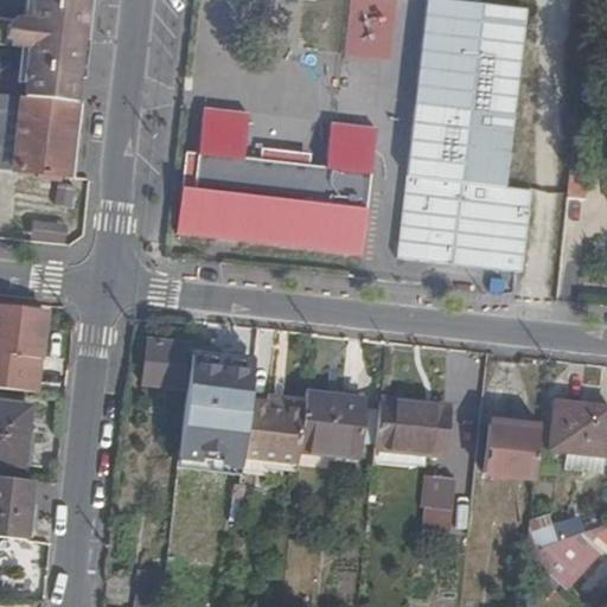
[(78,82),(88,0),(39,0),(37,24),(0,19),(0,46),(10,48),(12,43),(17,49),(33,50),(31,76),(78,82)]
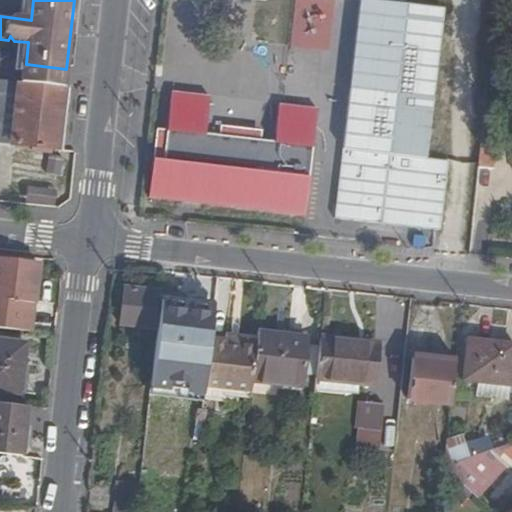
[(448,159),(427,156),(443,5),(398,0),(356,0),(334,219),(440,230),(448,159)]
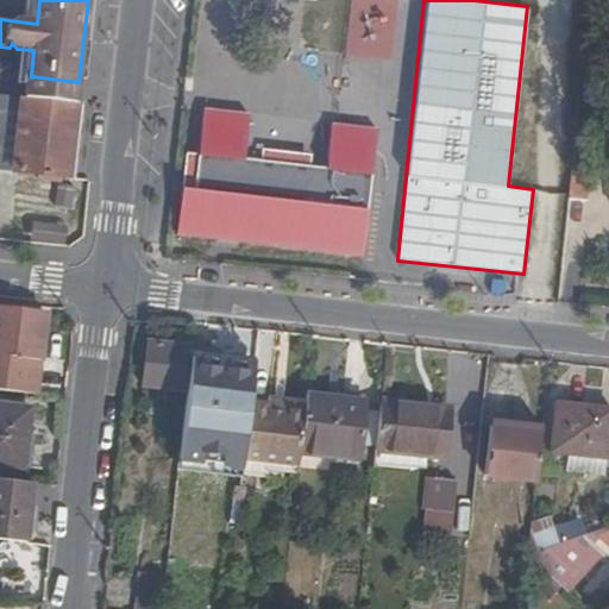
[(77,107),(79,82),(31,76),(27,101),(77,107)]
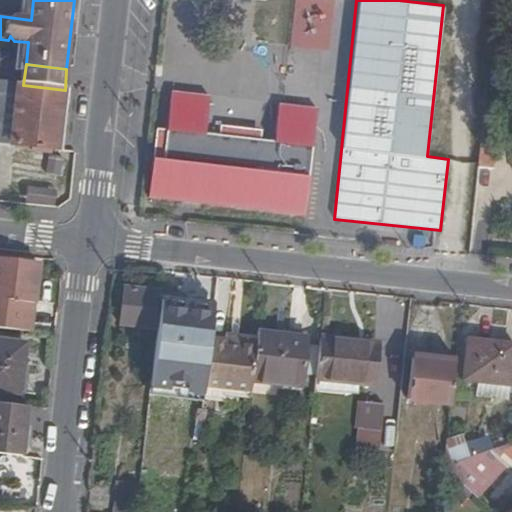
[(0,91),(0,141),(14,143),(21,85),(1,82),(0,91)]
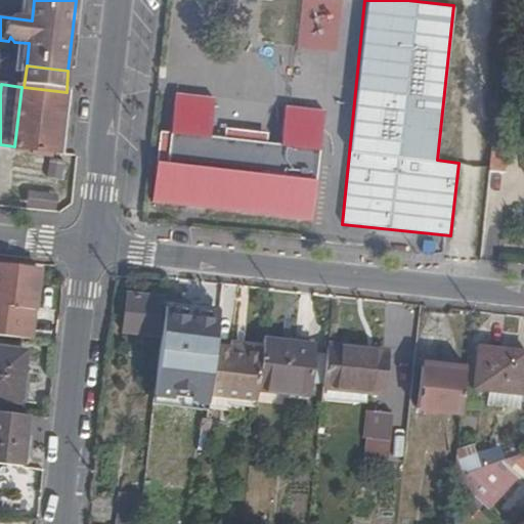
[(58,153),(67,92),(24,87),(22,87),(14,146),(58,153)]
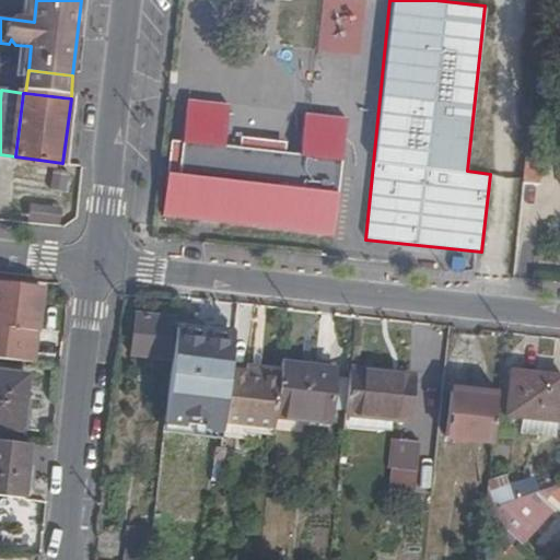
[(184,142),(172,140),(163,216),(335,235),(348,117),(304,113),(300,153),(225,144),(230,104),(189,100),(184,142)]
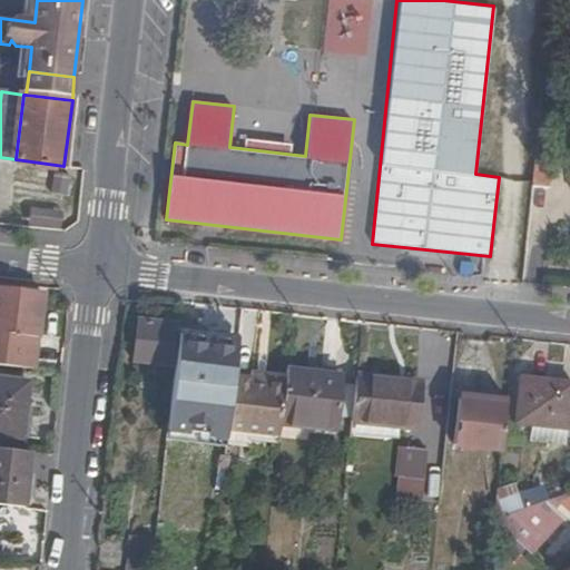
[(536,157),(532,188),(548,189),(551,165),(542,164),(542,157),(536,157)]
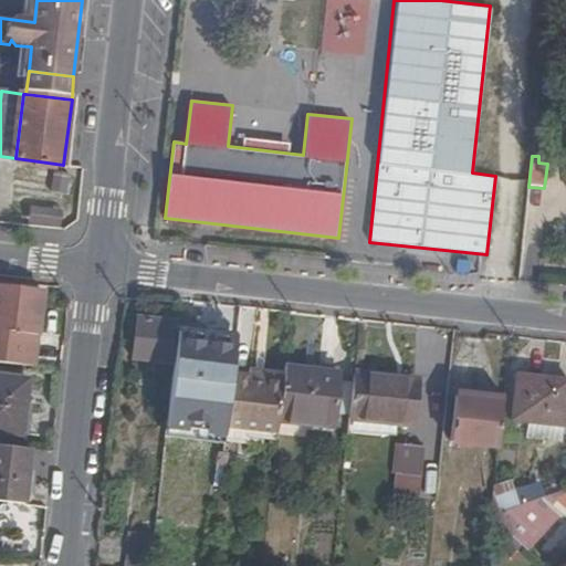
[(62,212),(31,208),(30,224),(60,230),(62,212)]
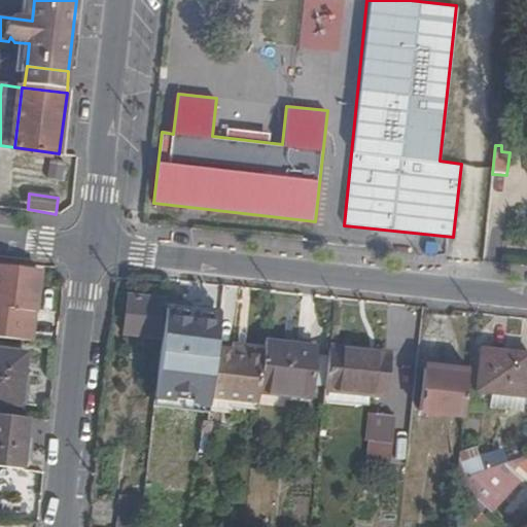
[(0,338),(31,341),(38,272),(0,268),(0,338)]
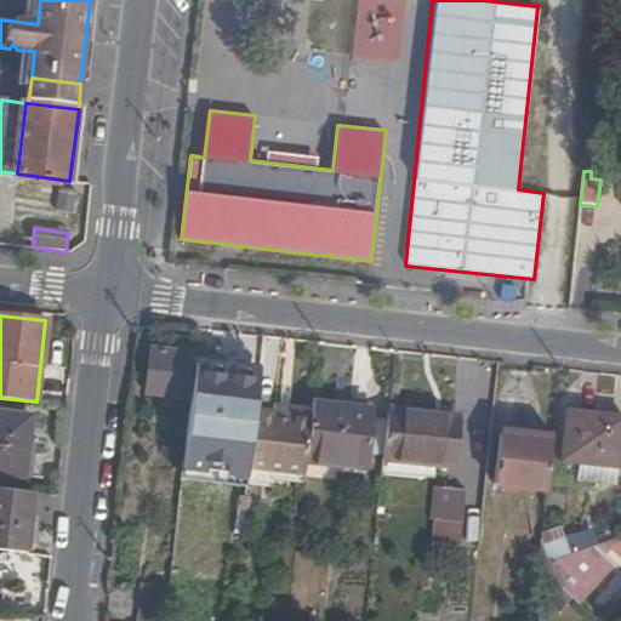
[(192,399),(197,358),(151,353),(146,396),(192,399)]
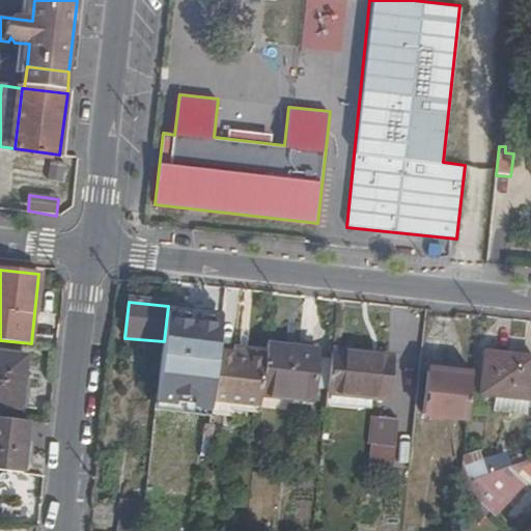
[(219,355),(223,313),(174,307),(171,348),(197,352),(196,367),(217,369),(219,355)]
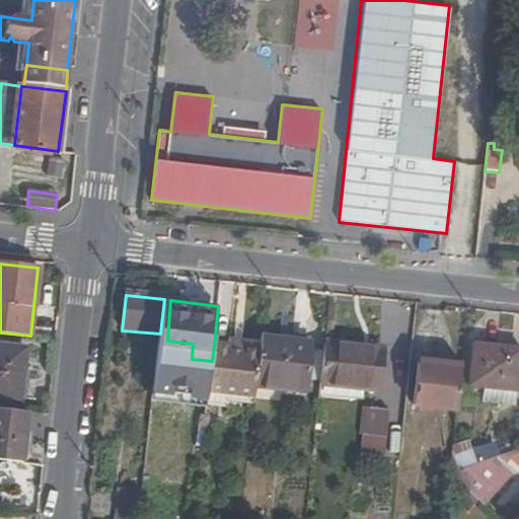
[(311,345),(262,339),(262,345),(256,387),(306,393),(311,345)]
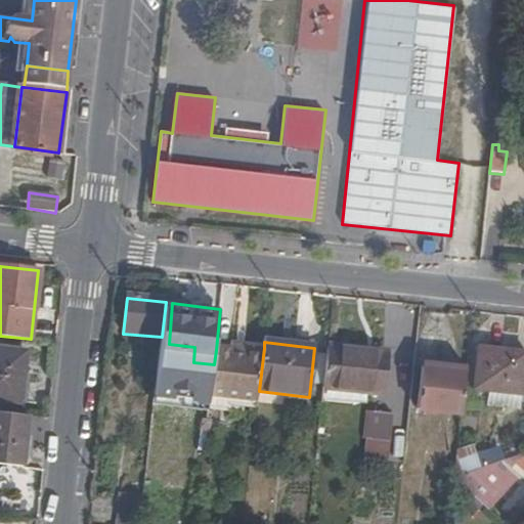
[(230,351),(216,350),(214,364),(209,404),(231,407),(232,401),(258,404),(259,391),(264,348),(243,346),(243,353),(230,351)]
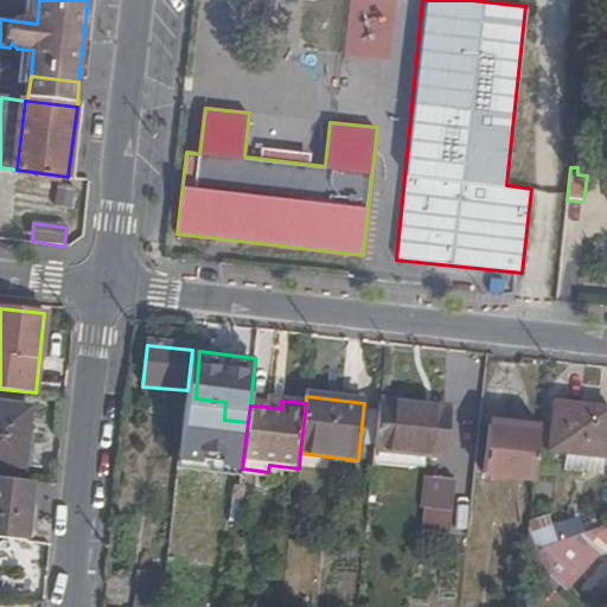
[(449,411),(381,403),(375,449),(443,458),(449,411)]
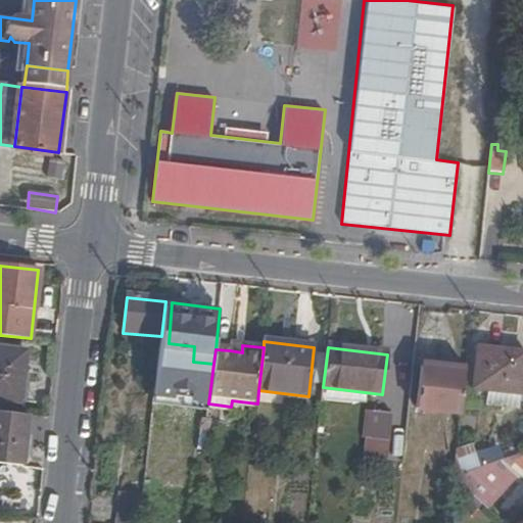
[(28,351),(0,348),(0,399),(22,402),(28,351)]
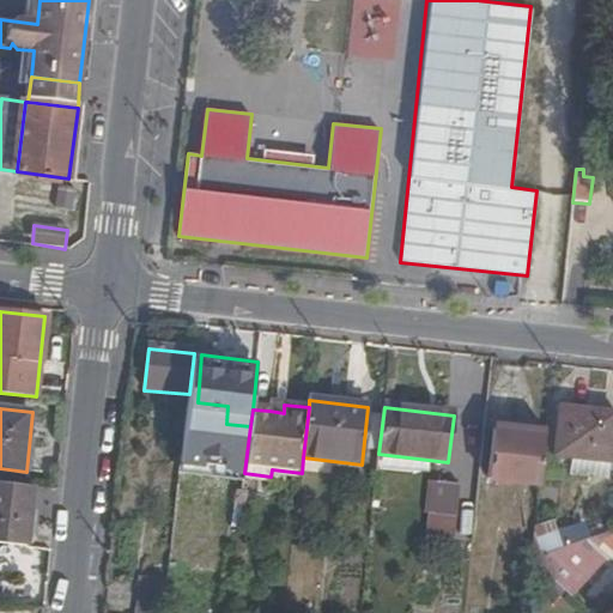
[(612,439),(612,416),(562,411),(557,456),(574,457),(611,461),(612,439)]
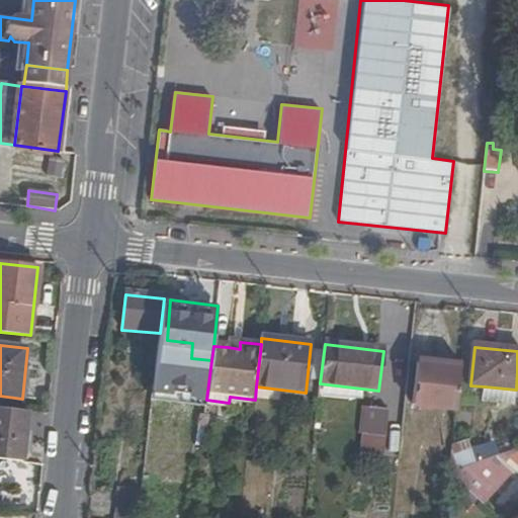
[(456,409),(460,368),(418,363),(412,405),(456,409)]
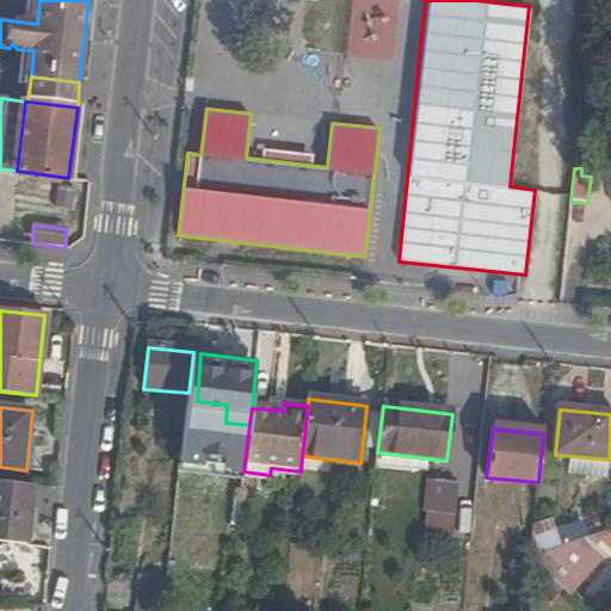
[(203,486),(238,489),(242,434),(209,430),(203,486)]
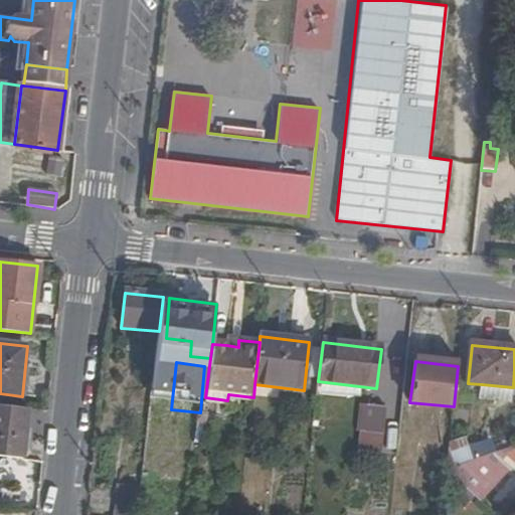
[(512,401),(513,387),(482,384),(480,398),(512,401)]
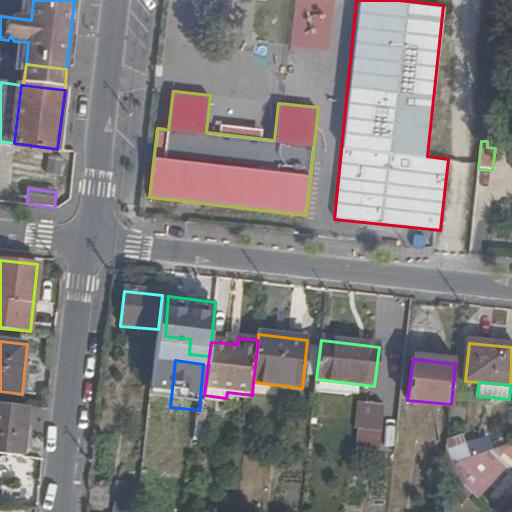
[(382,424),(385,405),(366,402),(364,422),(382,424)]
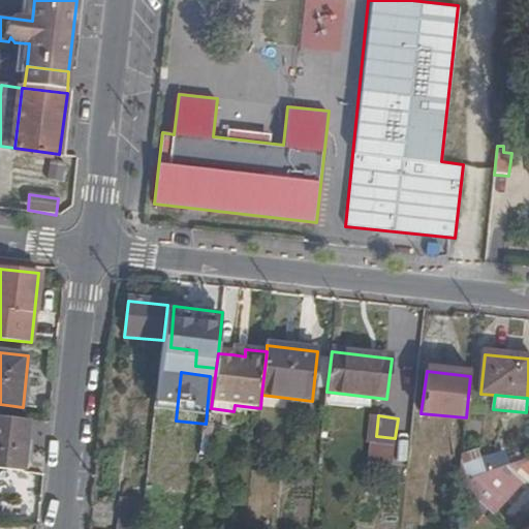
[(0,469),(23,472),(29,422),(0,418),(0,469)]
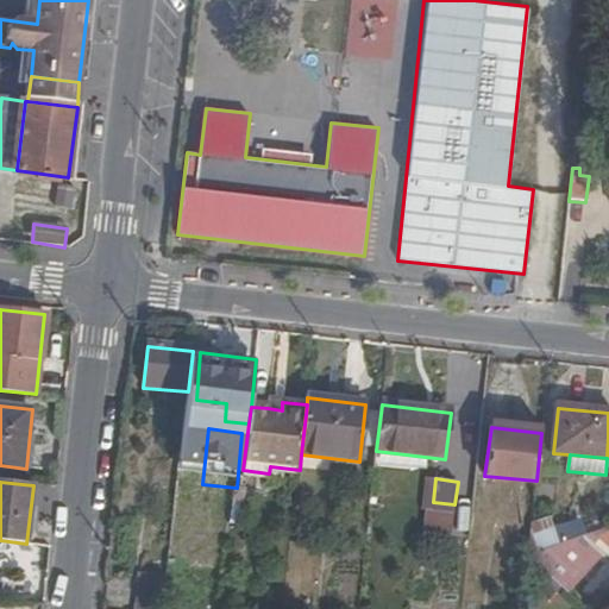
[(237,488),(234,503),(244,506),(246,489),(237,488)]
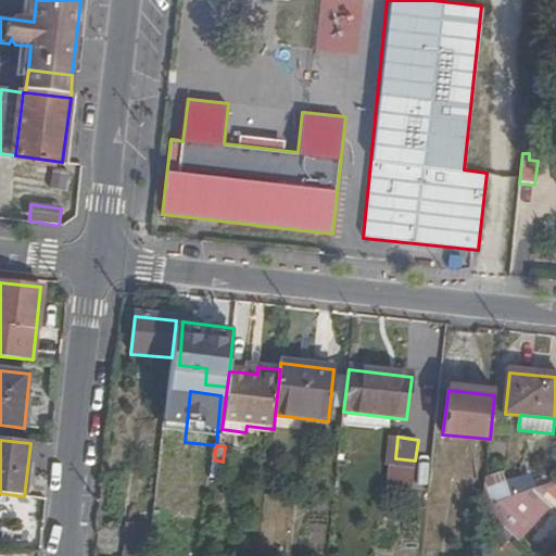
[(484,510),(513,498),(503,475),(484,480),(481,510),(484,510)]
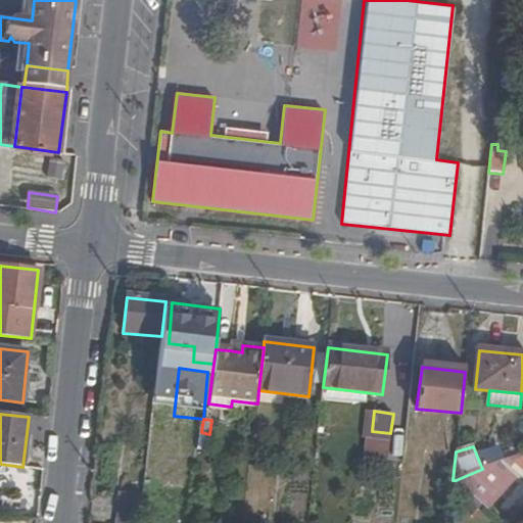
[(517,478),(522,476),(522,453),(482,469),(456,480),(488,509),(517,478)]
